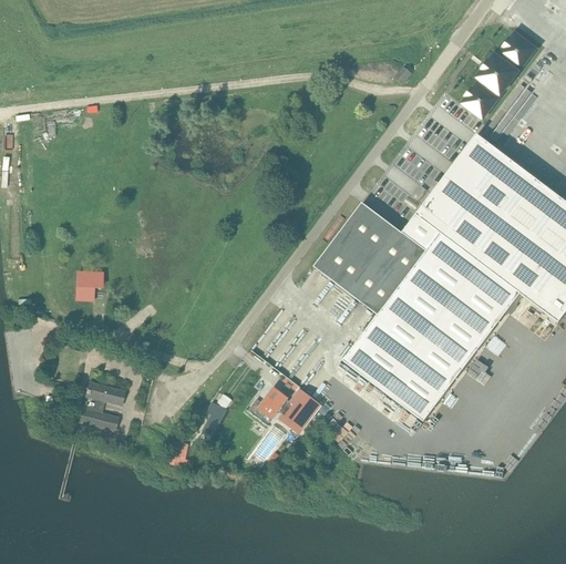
[(514,29),(496,52),(520,70),(537,47),(514,29)]
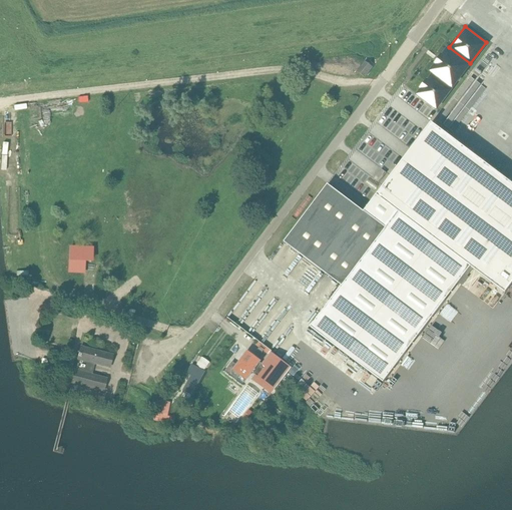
[(436,62),(431,69),(452,85),(468,63),(446,48),(442,54),(441,55),(441,54),(436,61),(436,62)]
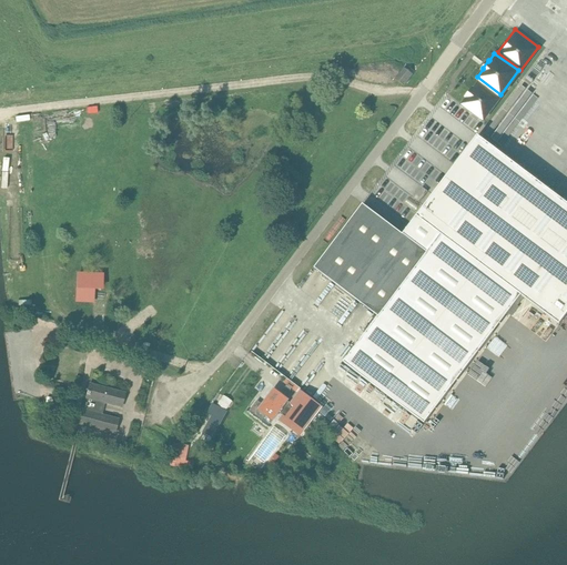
[(403,64),(395,77),(403,83),(412,71),(403,64)]
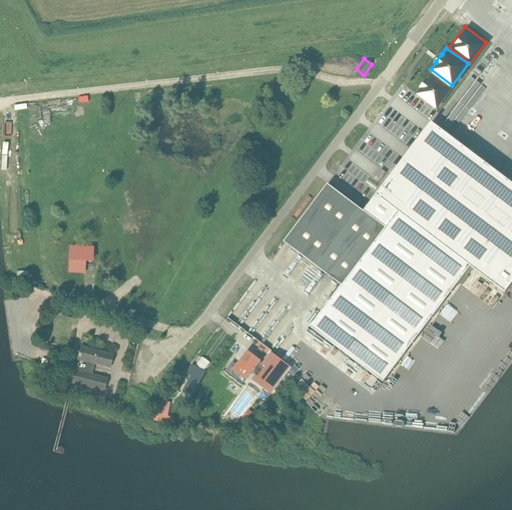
[(417,92),(436,106),(450,87),(431,73),(427,78),(426,78),(420,85),(421,86),(417,92)]
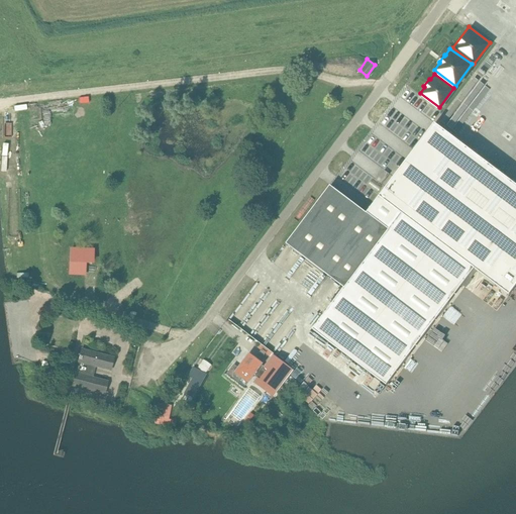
[(515,183),(433,121),(416,144),(366,211),(329,183),(286,241),(343,285),(312,327),(386,383),(474,267),(508,293),(515,282),(515,183)]
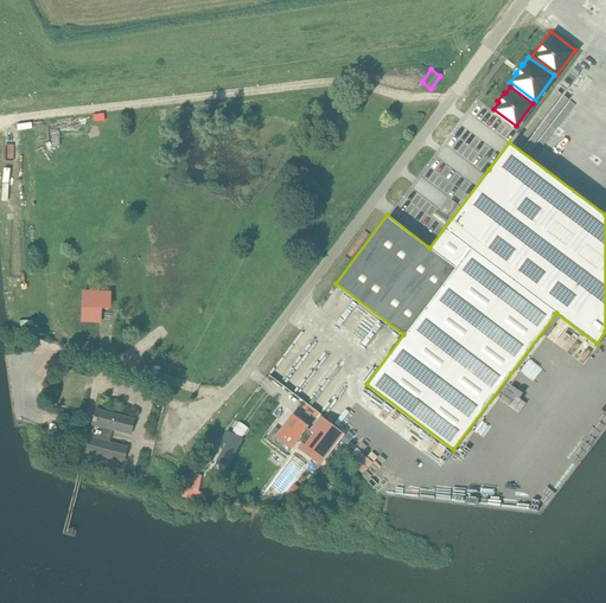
[(455,201),(450,197),(441,209),(447,213),(455,201)]
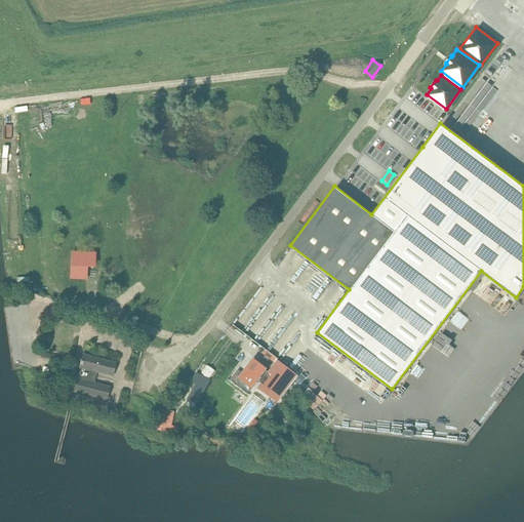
[(84,266),(90,266),(90,252),(73,252),(72,258),(73,258),(73,275),(83,275),(84,266)]
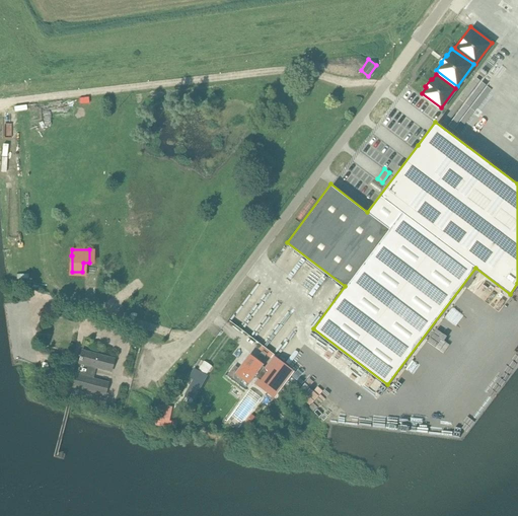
[(81,348),(71,385),(103,393),(106,380),(85,375),(88,364),(109,369),(113,357),(81,348)]
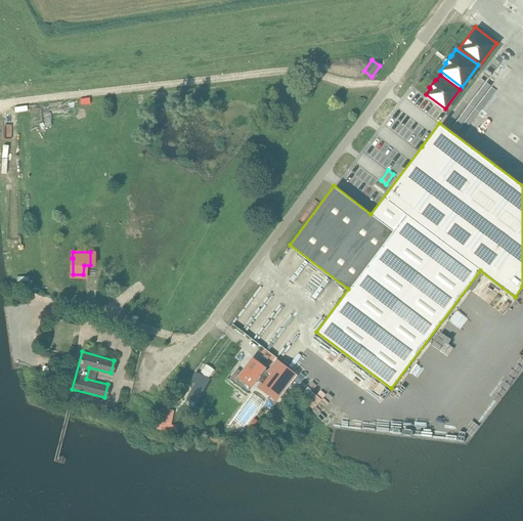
[(252,356),(241,371),(235,367),(229,377),(241,385),(244,381),(250,386),(265,366),(252,356)]
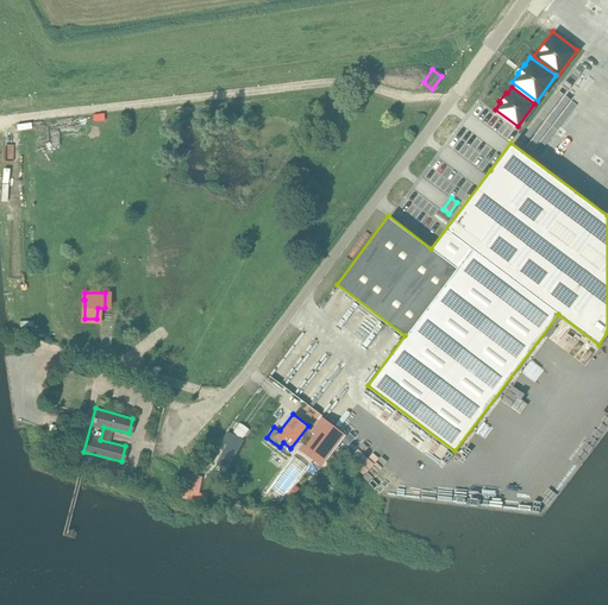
[(314,433),(306,445),(301,441),(296,447),(321,466),(332,449),(345,434),(320,415),(309,429),(314,433)]
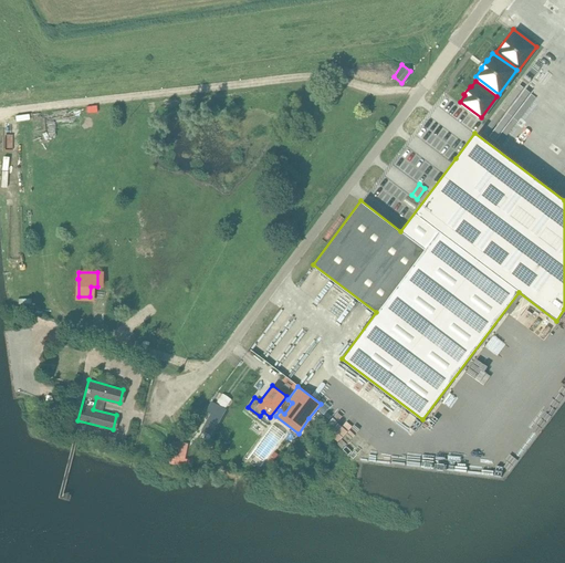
[(227,410),(213,400),(207,409),(211,414),(200,429),(209,435),(227,410)]
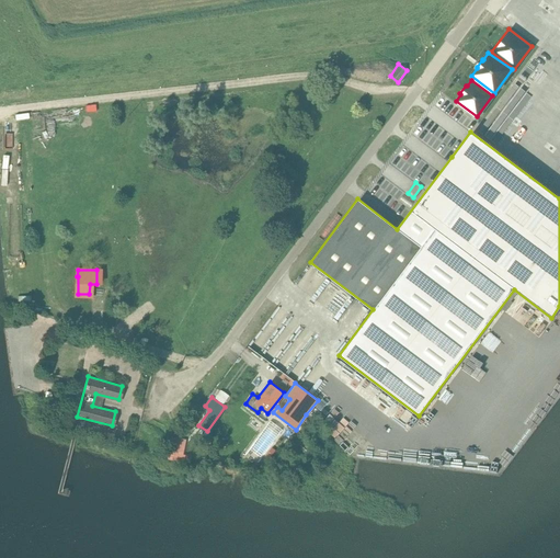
[(284,428),(272,419),(250,446),(263,455),(284,428)]
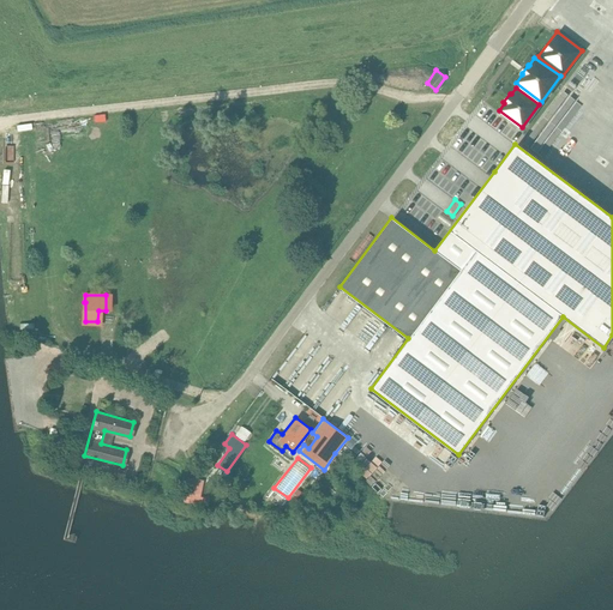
[(196,471),(192,476),(186,485),(184,500),(204,505),(205,495),(193,493),(193,488),(200,490),(206,476),(197,472),(196,471)]
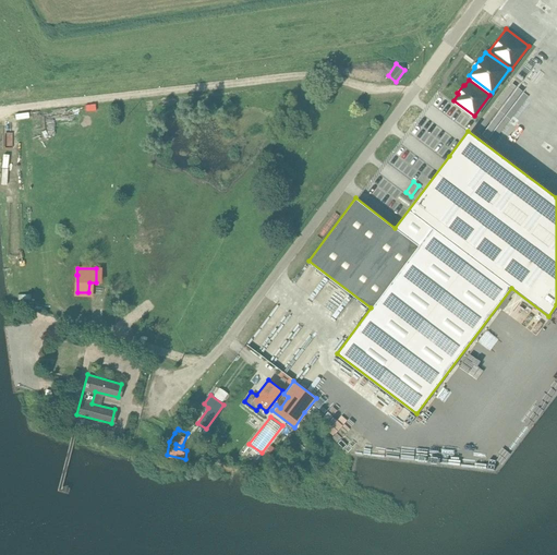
[(269,443),(263,451),(267,455),(274,446),(269,443)]
